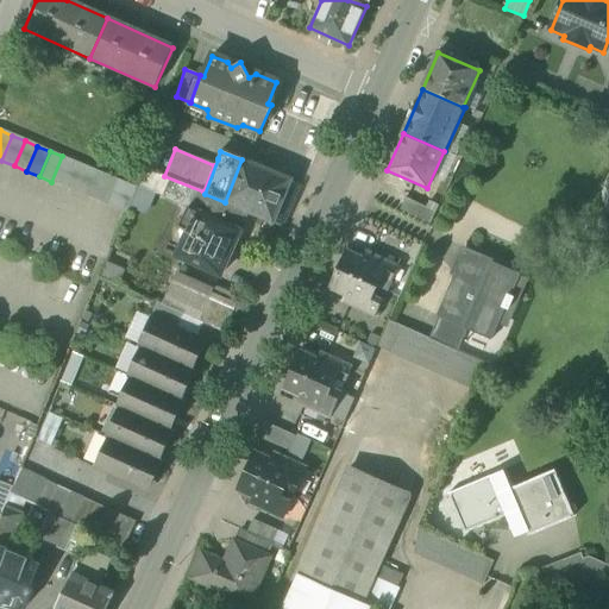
[(74,162),(62,156),(51,182),(63,187),(74,162)]
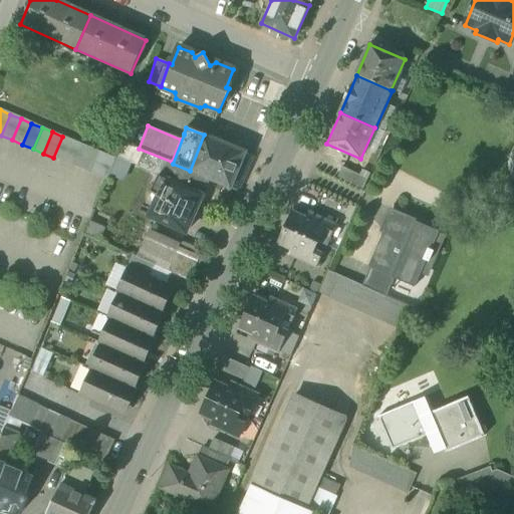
[(247,152),(204,135),(190,171),(190,172),(209,179),(231,189),(247,152)]
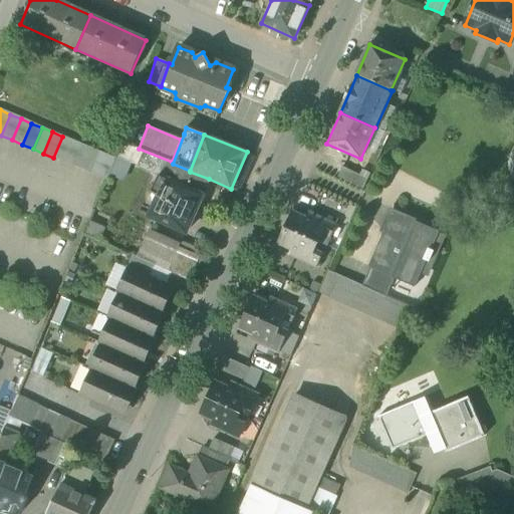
[(73,141),(62,137),(53,158),(64,162),(73,141)]
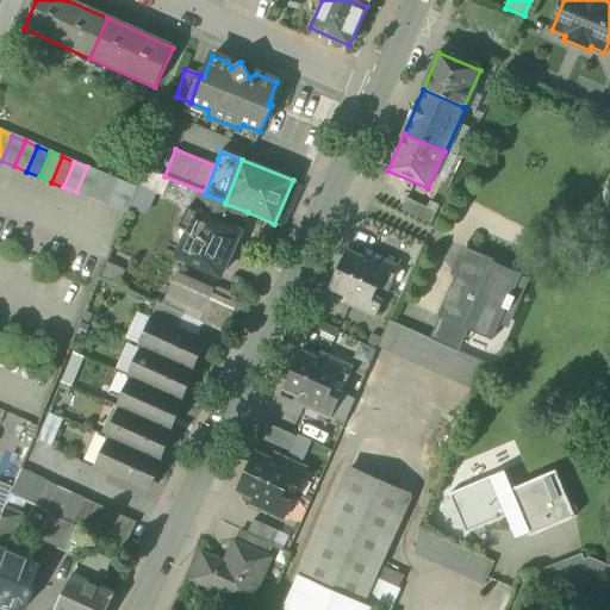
[(99,173),(87,167),(76,192),(88,198),(99,173)]
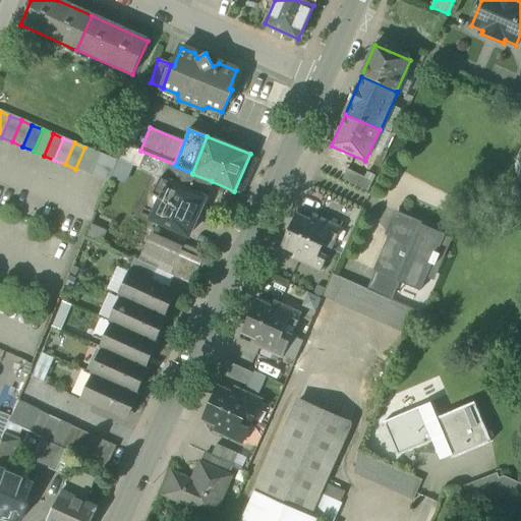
[(96,152),(84,148),(75,169),(87,173),(96,152)]
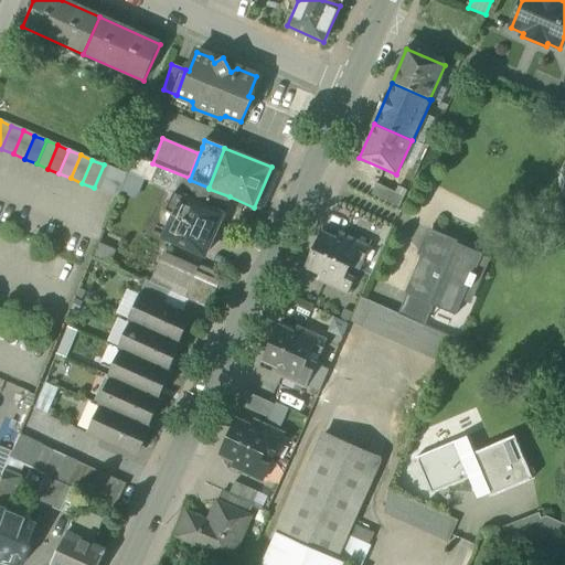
[(115,170),(104,164),(94,188),(105,193),(115,170)]
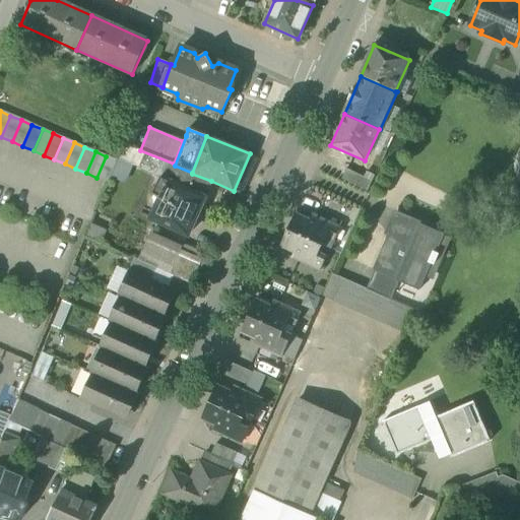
[(117,160),(106,156),(96,178),(108,182),(117,160)]
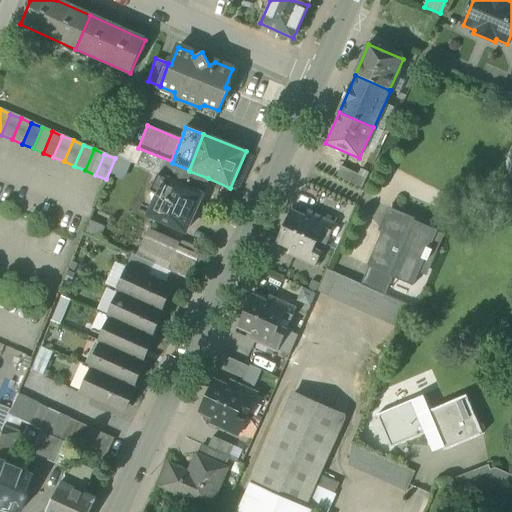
[(166,161),(160,175),(201,194),(208,178),(189,171),(189,170),(172,163),(166,161)]
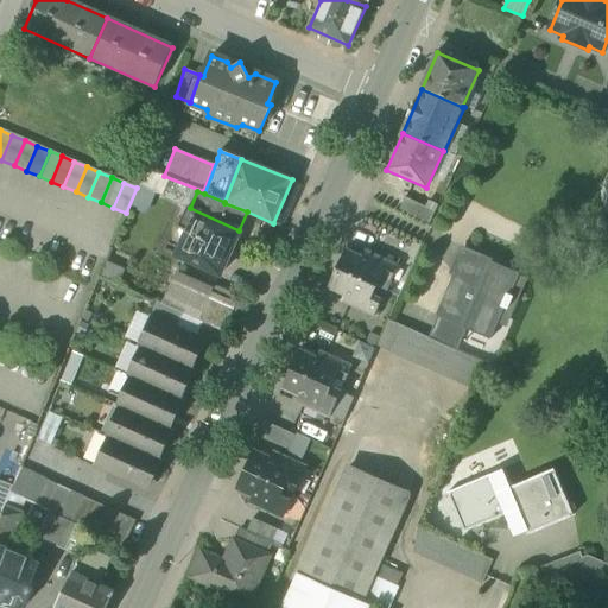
[(399,211),(430,226),(436,213),(405,198),(399,211)]
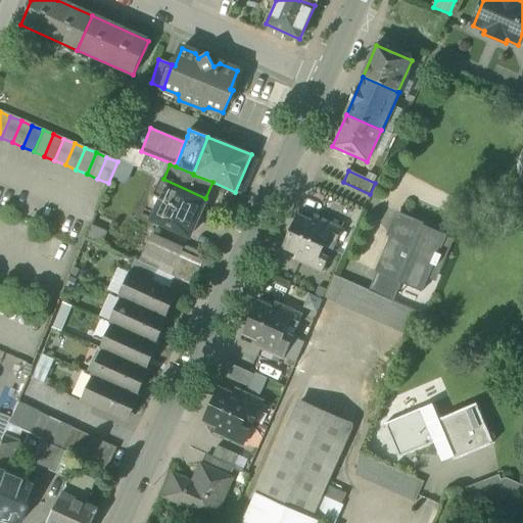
[(206,198),(205,198),(163,179),(162,179),(153,196),(161,200),(151,221),(188,237),(189,237),(206,198)]
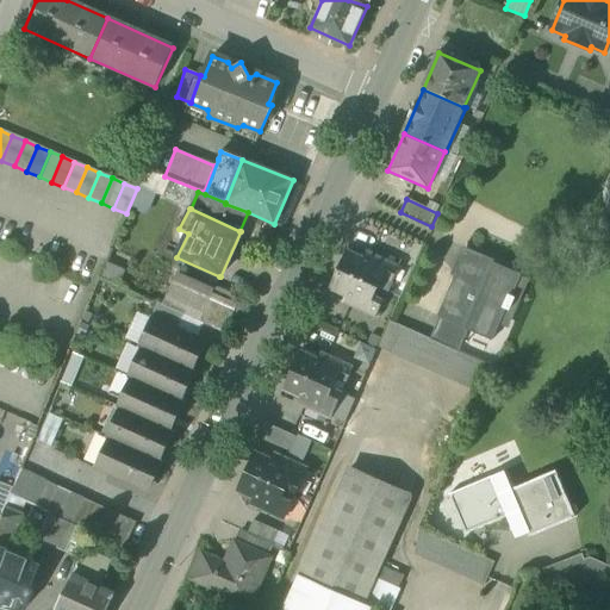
[(347,251),(337,271),(379,290),(384,279),(392,282),(398,269),(366,255),(363,260),(347,251)]
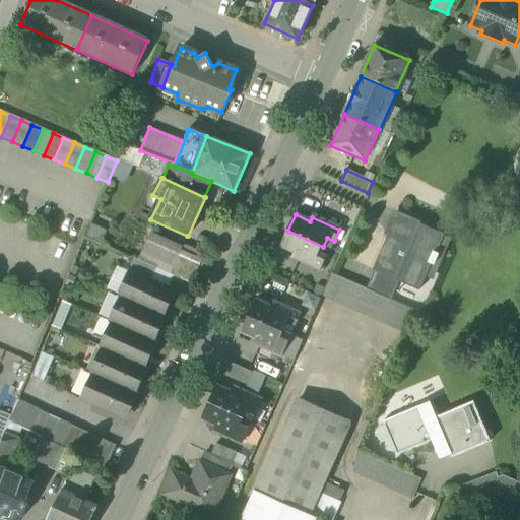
[(399,281),(419,290),(431,264),(434,265),(438,255),(435,253),(442,235),(397,214),(373,270),(374,271),(399,281)]
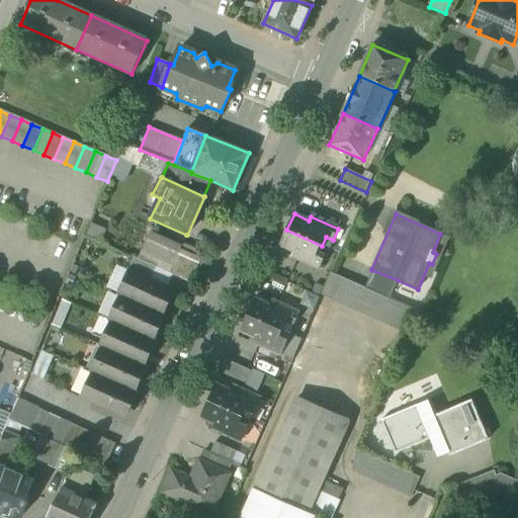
[(329,249),(322,246),(286,230),(279,246),(293,253),(292,256),(320,269),(329,249)]
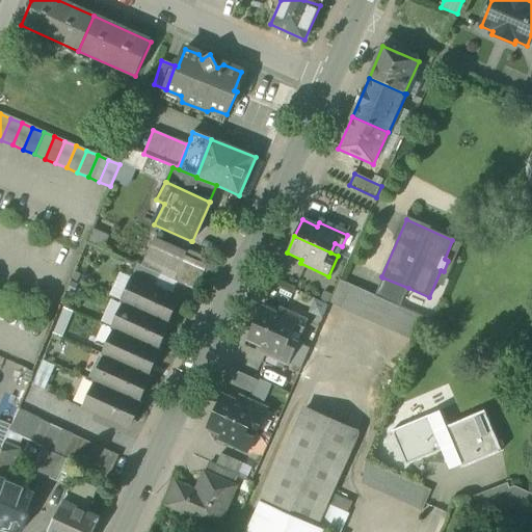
[(184,286),(194,291),(208,260),(187,250),(178,271),(188,276),(184,286)]
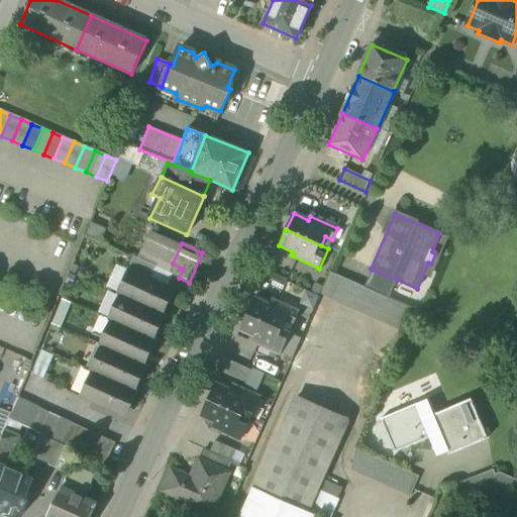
[(134,271),(150,278),(156,268),(133,257),(127,271),(133,273),(134,271)]
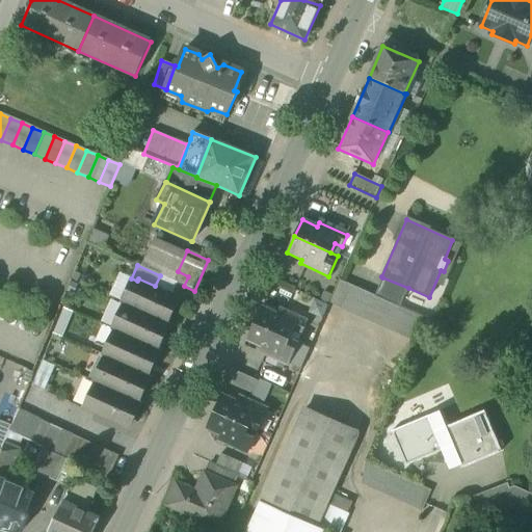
[(382,277),(374,296),(400,308),(408,288),(382,277)]
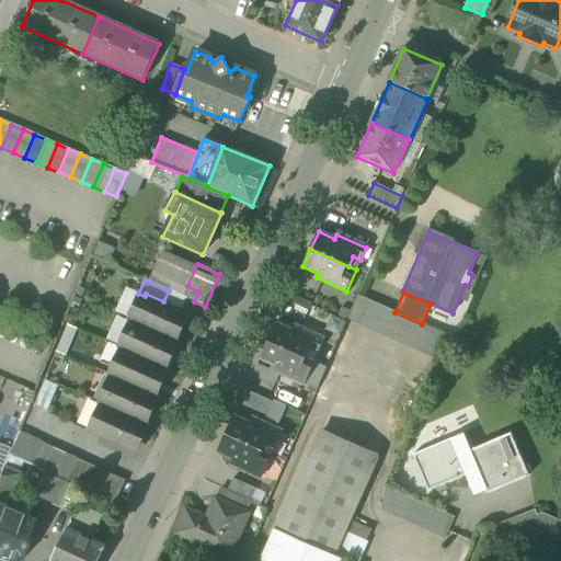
[(133,322),(135,323),(173,340),(186,312),(163,301),(146,294),(145,296),(133,322)]
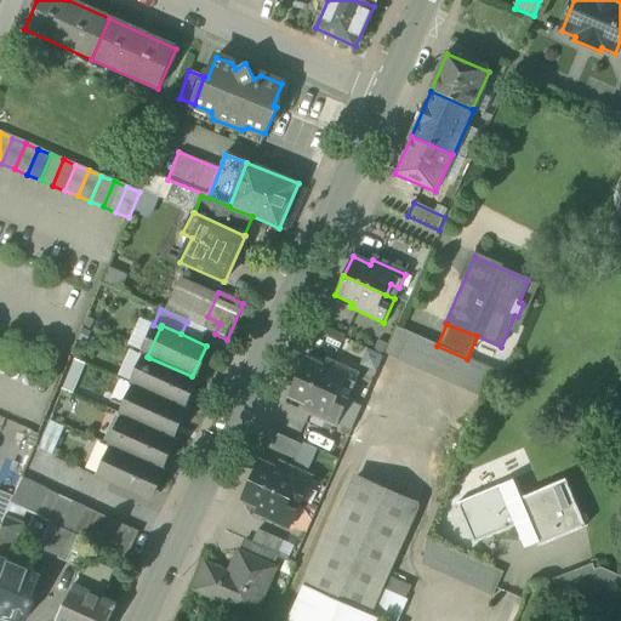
[(385,353),(398,358),(409,334),(396,328),(396,329),(385,353)]
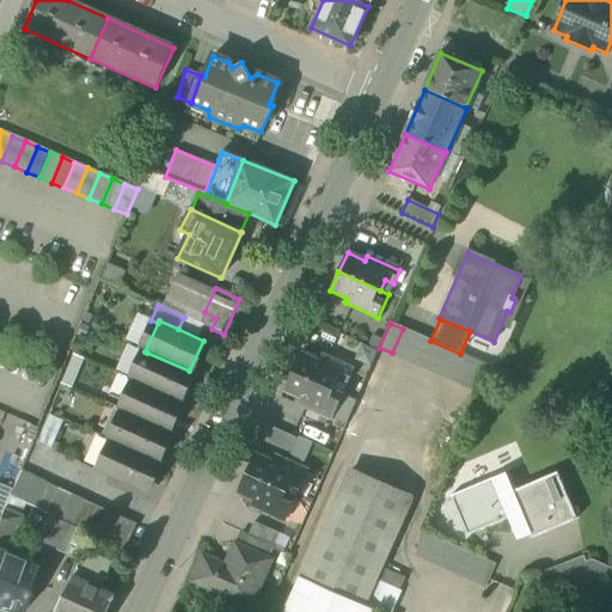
[(430,341),(403,329),(392,353),(463,384),(463,383),(472,359),(460,354),(430,341)]
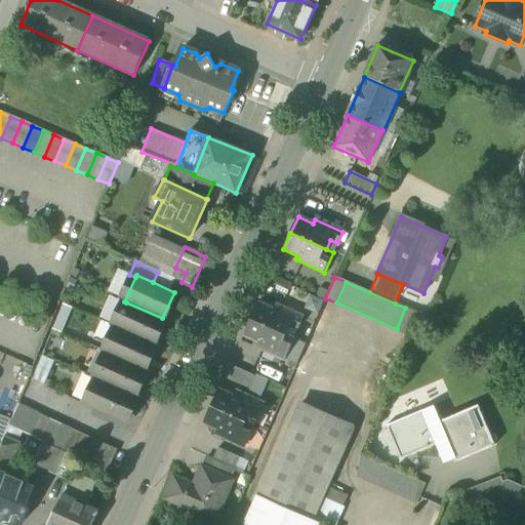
[(164,319),(162,318),(126,303),(115,327),(117,328),(153,345),(164,319)]
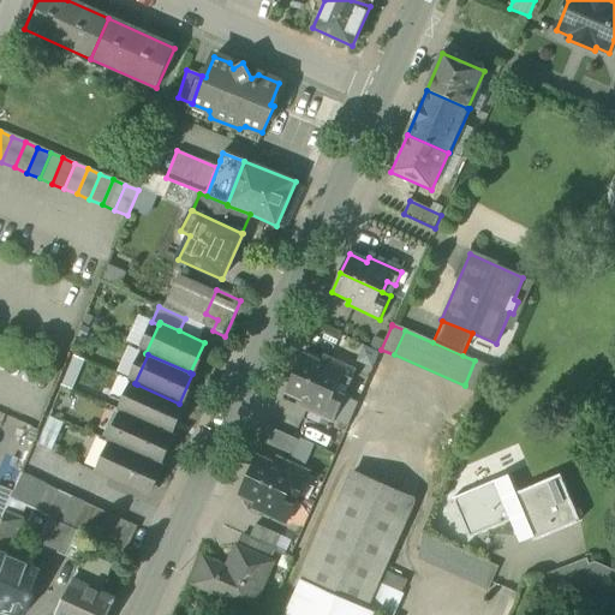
[(303,356),(294,375),(335,393),(340,383),(348,387),(354,374),(322,359),(320,364),(303,356)]
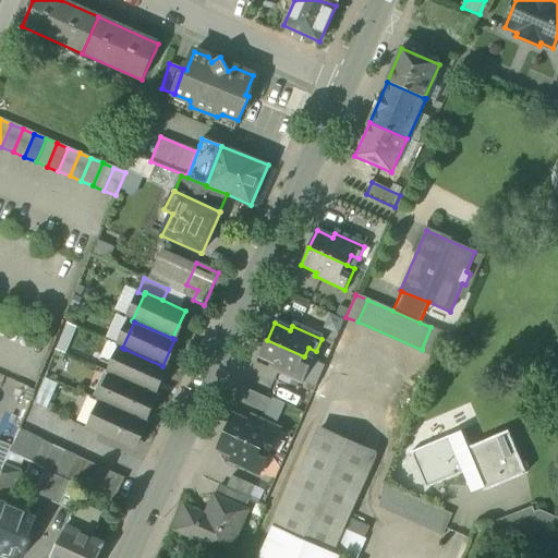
[(422,349),(433,353),(441,331),(431,327),(422,349)]
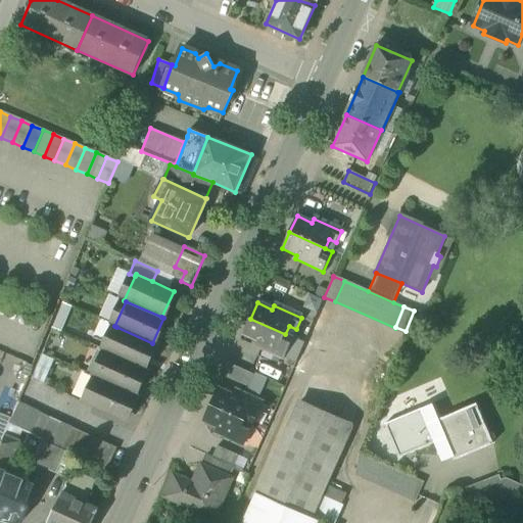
[(281,343),(285,334),(250,319),(242,335),(257,342),(255,345),(283,359),(288,346),(281,343)]
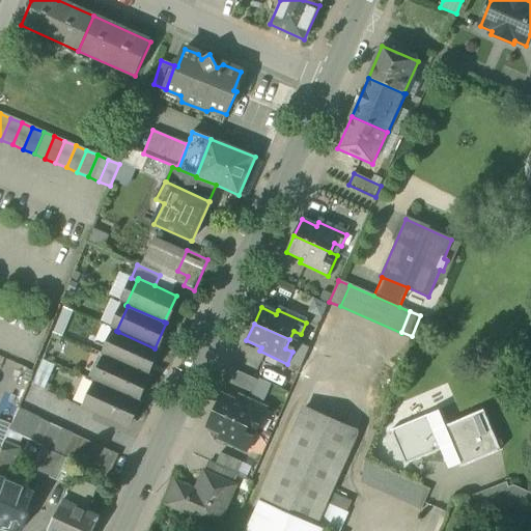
[(157,348),(155,348),(118,332),(107,357),(109,358),(145,374),(157,348)]
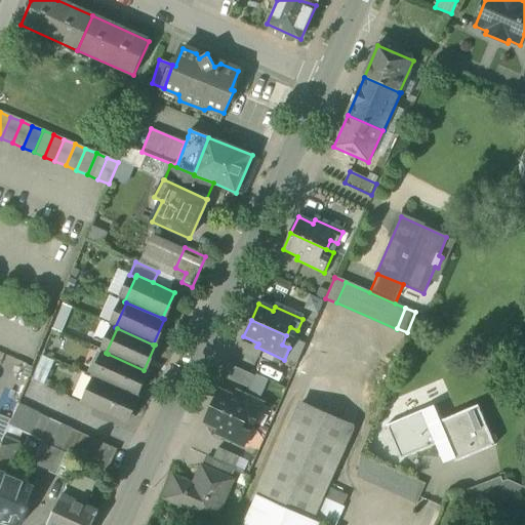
[(146,371),(144,370),(108,354),(96,379),(98,379),(134,396),(146,371)]
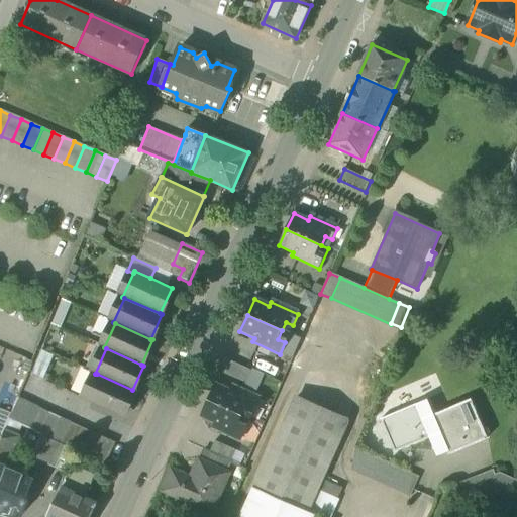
[(223,373),(244,382),(249,371),(229,362),(223,373)]
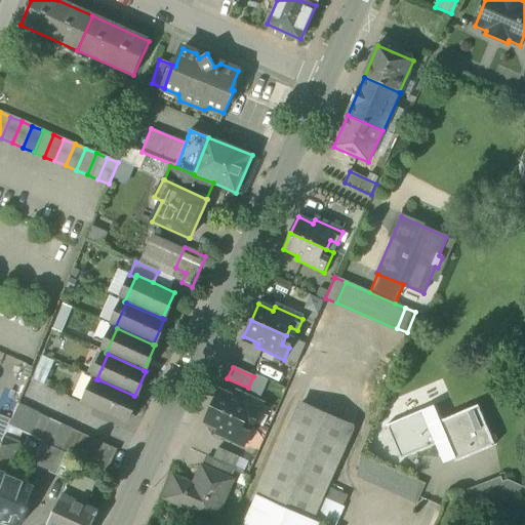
[(136,397),(134,396),(98,379),(86,406),(124,423),(136,397)]
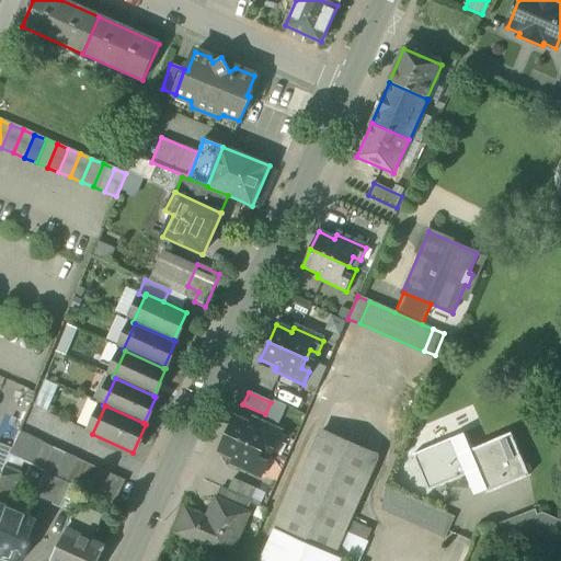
[(233,418),(226,434),(263,451),(267,443),(275,446),(281,434),(251,421),(249,424),(233,418)]
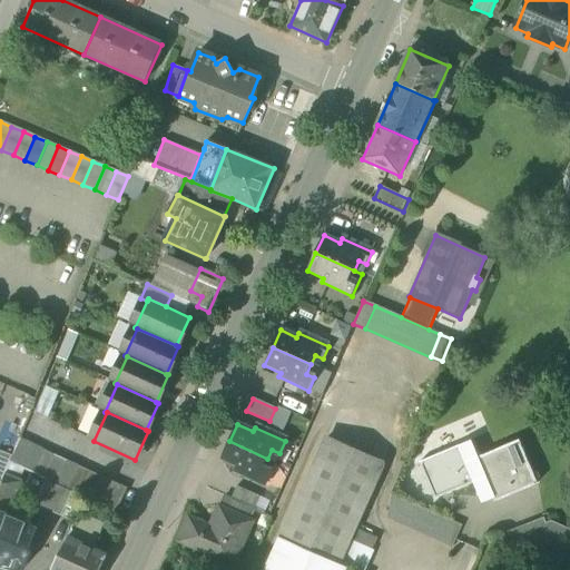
[(7,462),(20,468),(30,444),(19,439),(18,438),(7,462)]
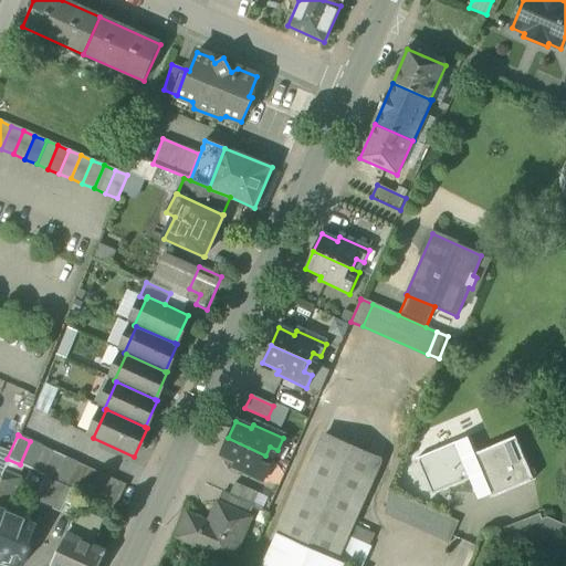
[(323,437),(279,538),(335,563),(350,527),(379,461),(323,437)]
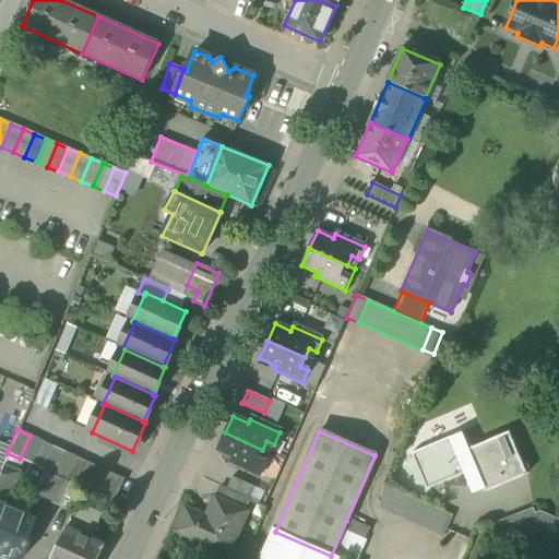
[(480,483),(485,492),(526,474),(509,431),(468,449),(462,432),(412,453),(426,489),(463,474),(468,488),(480,483)]
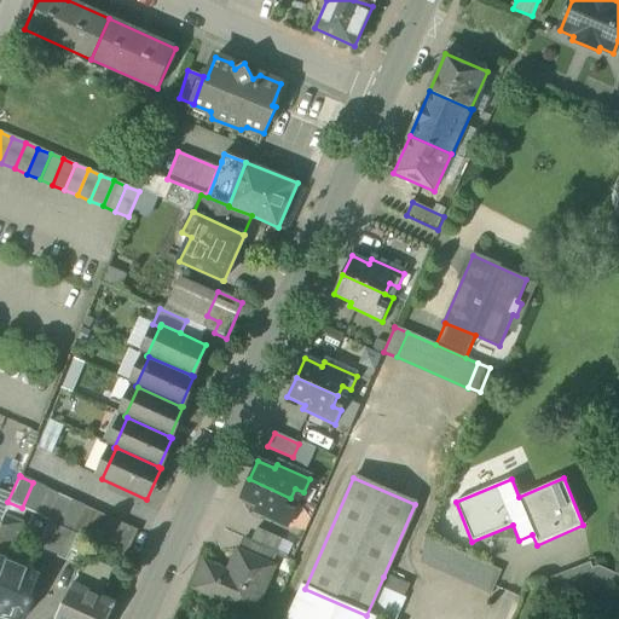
[(285,508),(290,498),(249,479),(239,498),(258,507),(255,512),(288,526),(295,513),(285,508)]
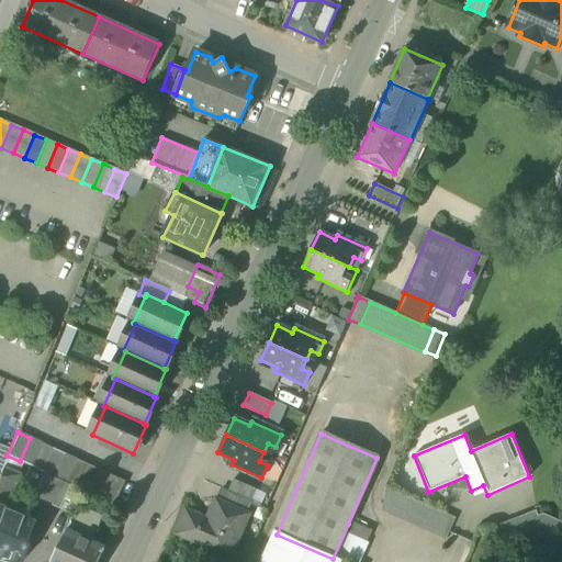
[(42,444),(30,438),(20,461),(31,467),(42,444)]
